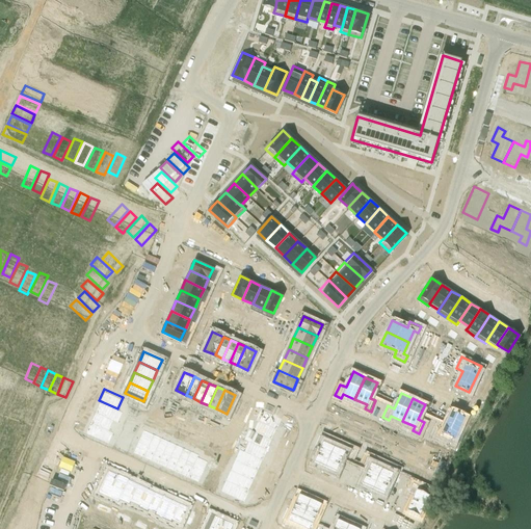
[(99,400),(95,410),(112,419),(117,408),(99,400)]
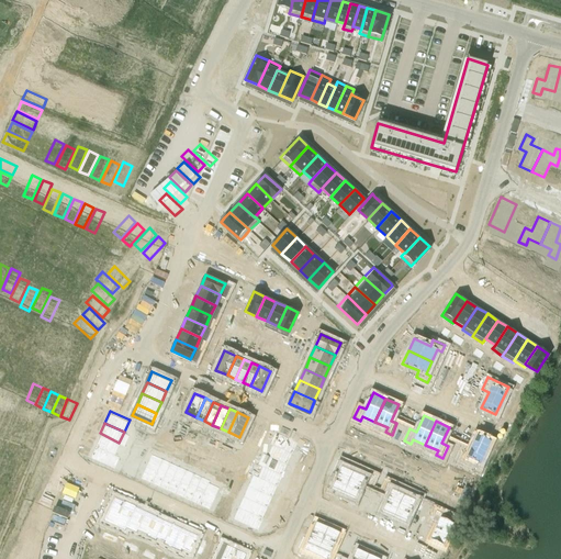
[(277,431),(271,443),(291,451),(296,439),(277,431)]
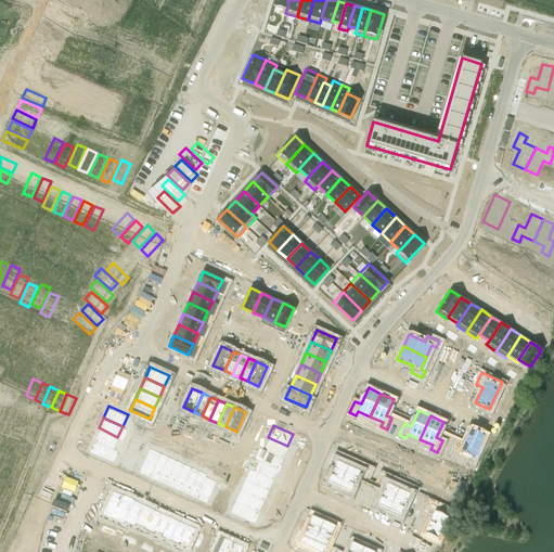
[(99,427),(93,438),(113,447),(117,437),(99,427)]
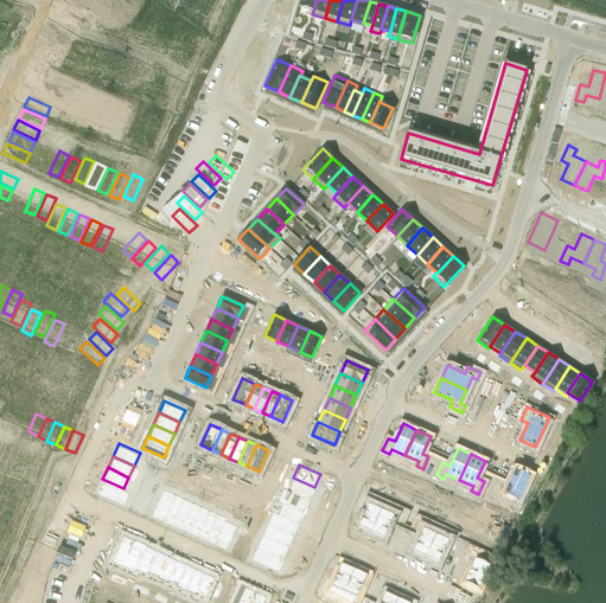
[(499,482),(493,494),(516,505),(530,475),(515,468),(506,485),(499,482)]
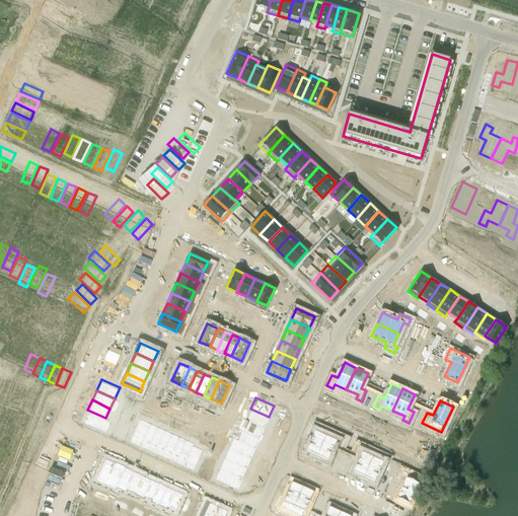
[(39,402),(34,411),(51,418),(54,409),(39,402)]
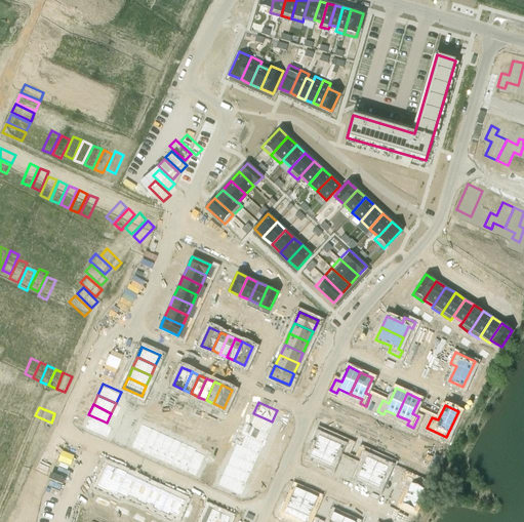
[(253,413),(249,423),(268,431),(272,422),(253,413)]
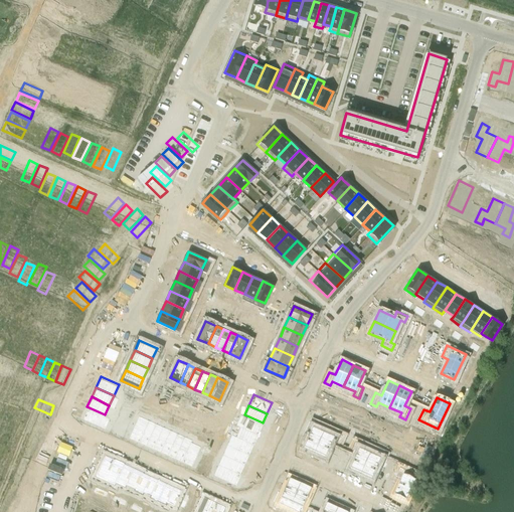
[(87,406),(82,417),(100,425),(105,414),(87,406)]
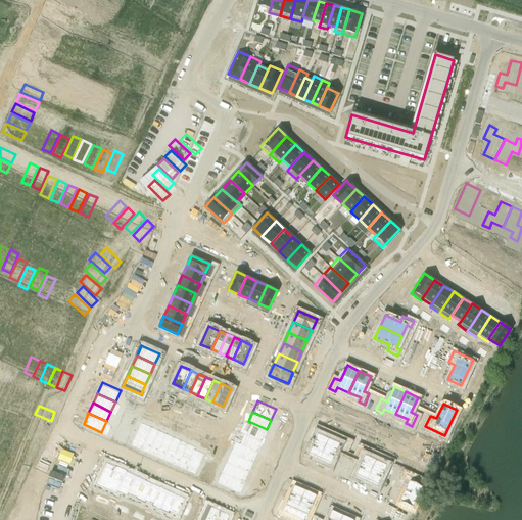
[(35,414),(32,421),(47,428),(51,421),(35,414)]
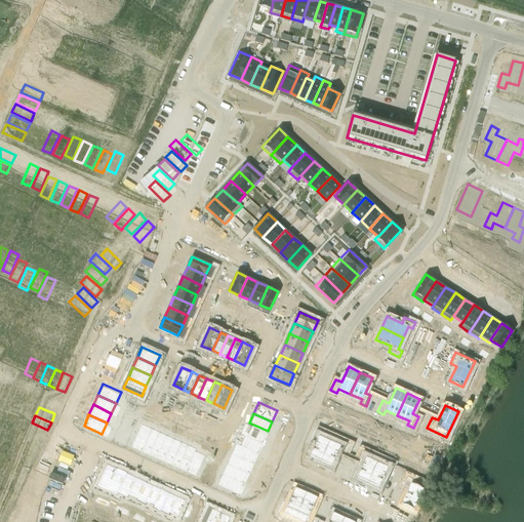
[(32,423),(29,431),(44,438),(47,430),(32,423)]
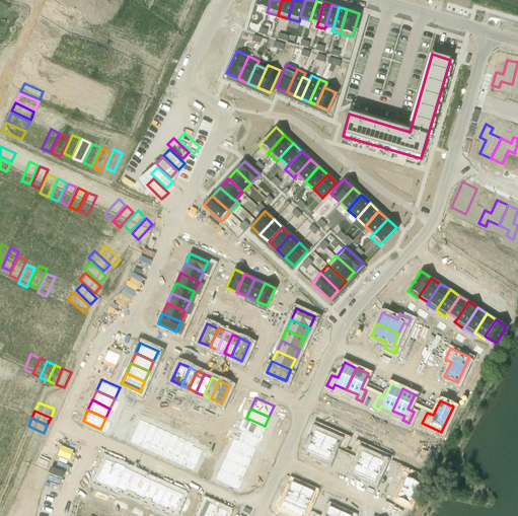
[(246,418),(241,428),(260,436),(265,426),(246,418)]
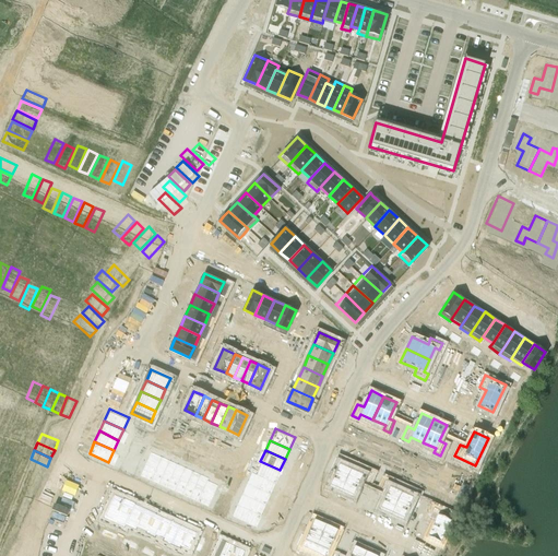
[(147,453),(139,473),(150,478),(158,459),(147,453)]
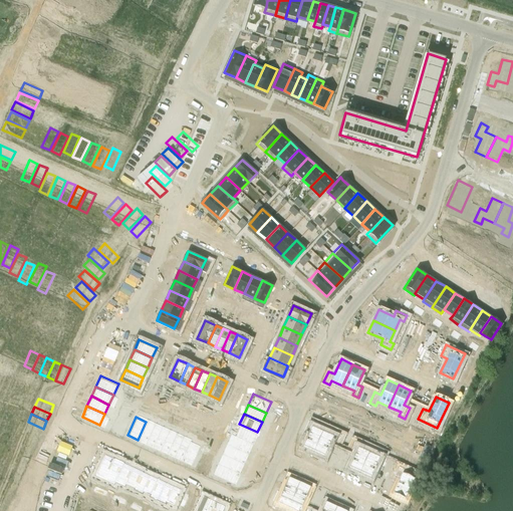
[(308,431),(301,446),(313,451),(322,430),(311,425),(313,421),(307,418),(302,429),(308,431)]
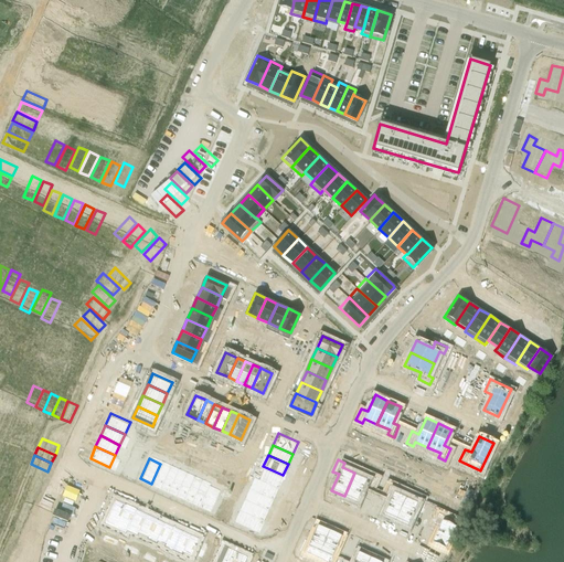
[(31,464),(27,473),(43,480),(48,472),(31,464)]
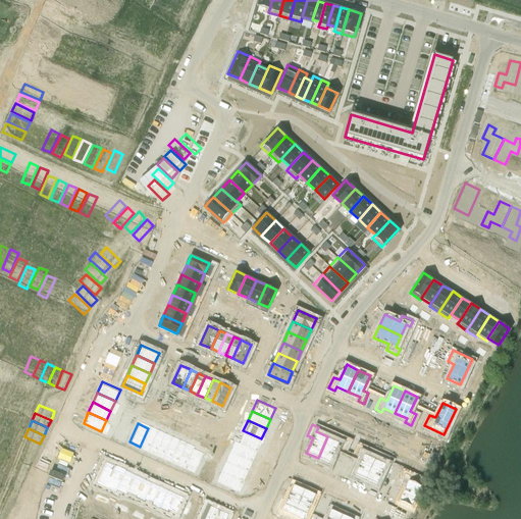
[(148,428),(140,447),(147,450),(156,431),(148,428)]
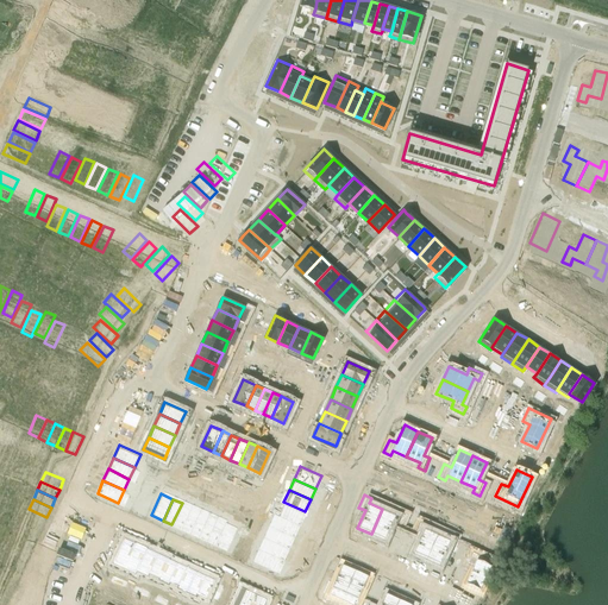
[(283,502),(279,514),(300,523),(300,524),(306,511),(305,511),(283,502)]
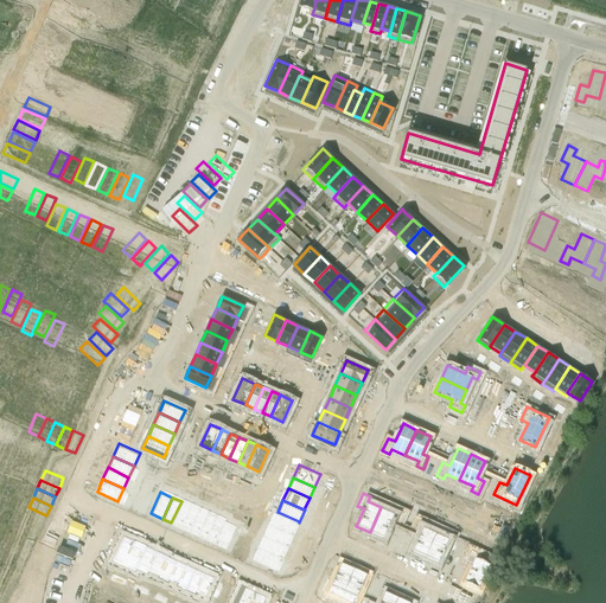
[(182,501),(171,523),(179,526),(190,505),(182,501)]
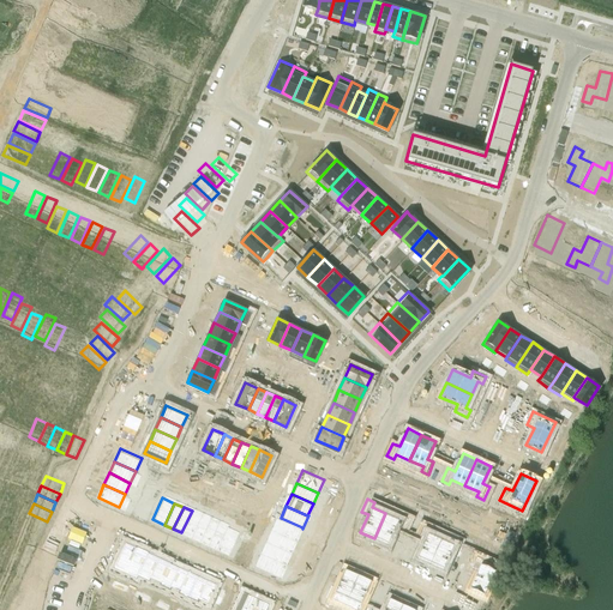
[(192,511),(181,532),(191,536),(200,515),(192,511)]
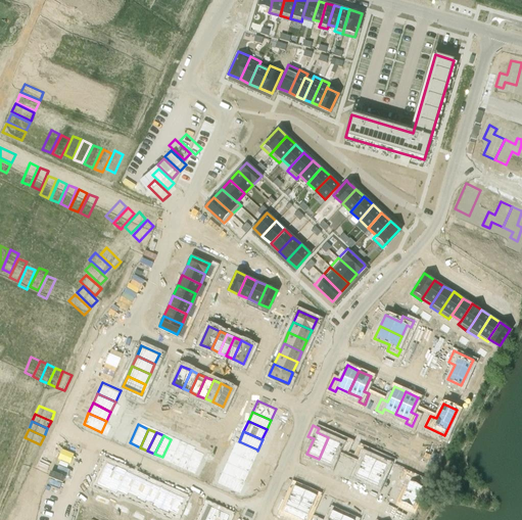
[(25,437),(21,444),(37,452),(40,444),(25,437)]
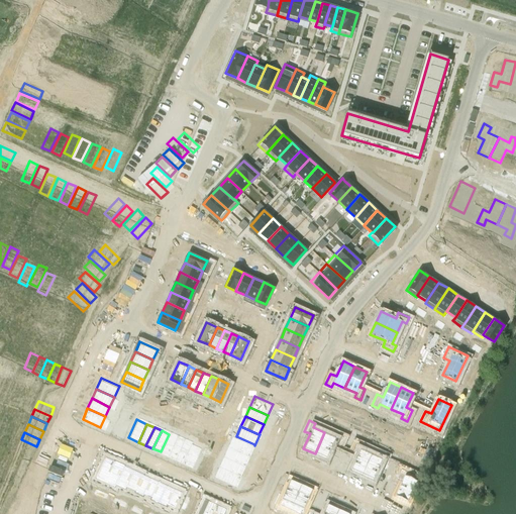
[(324,432),(315,453),(326,459),(333,444),(339,446),(344,435),(338,433),(336,437),(324,432)]
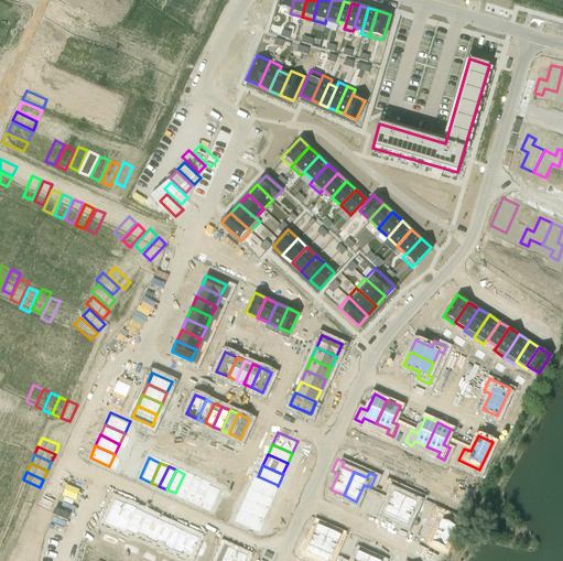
[(74,474),(71,483),(89,492),(94,483),(74,474)]
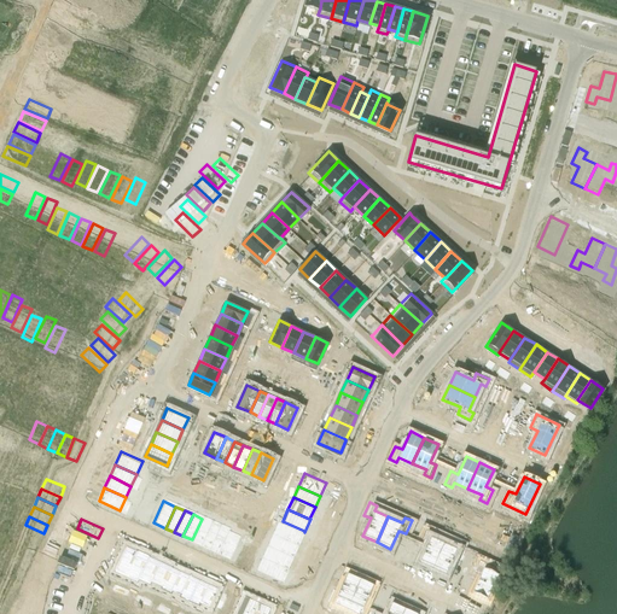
[(202,519),(192,539),(201,544),(210,522),(202,519)]
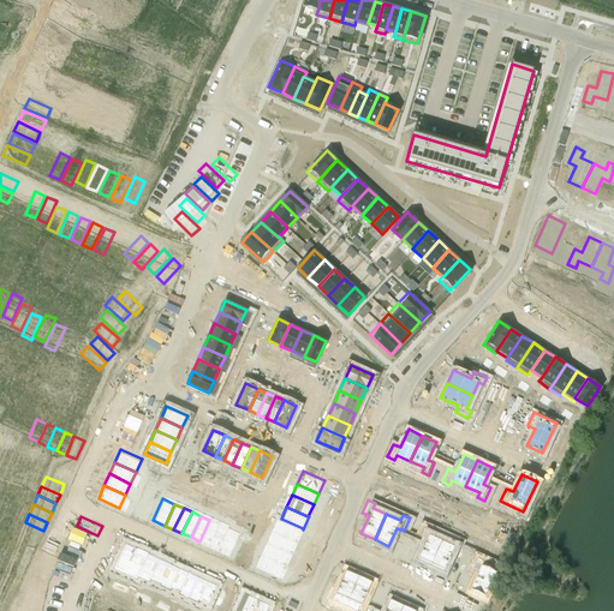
[(281,519),(275,531),(297,540),(303,529),(303,528),(281,519)]
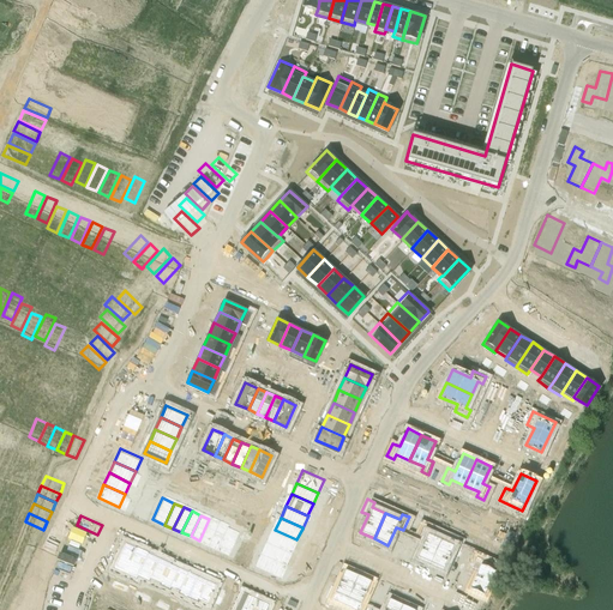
[(209,519),(199,541),(208,544),(217,523),(209,519)]
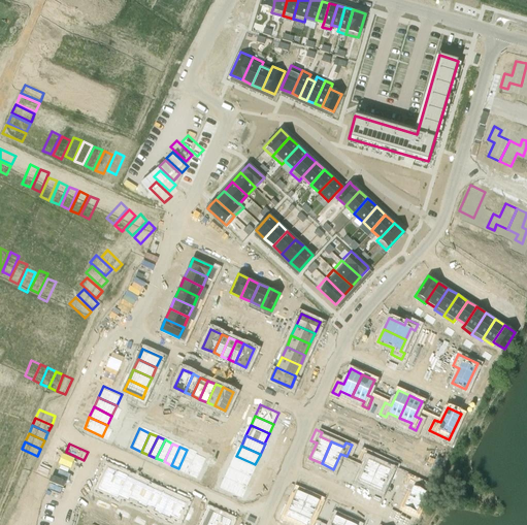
[(22,449),(18,457),(33,464),(37,456),(22,449)]
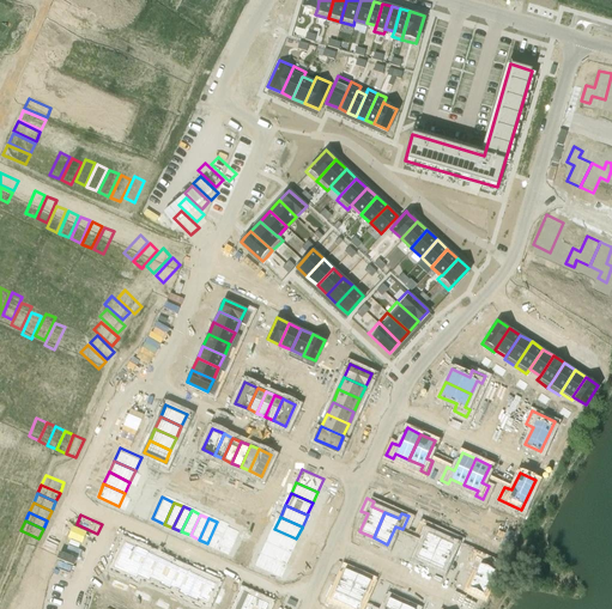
[(217,522),(207,543),(216,547),(225,525),(217,522)]
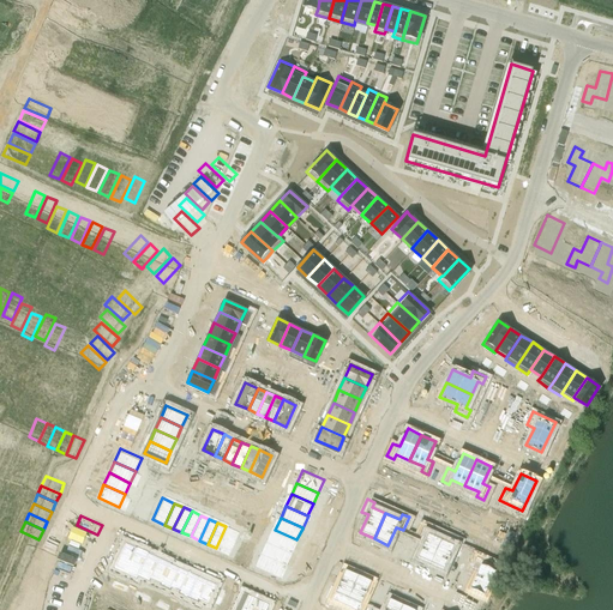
[(424,539),(415,557),(430,563),(442,538),(427,532),(430,526),(422,524),(418,536),(424,539)]
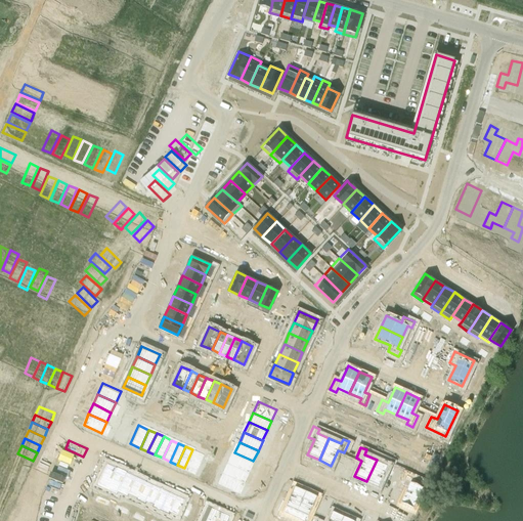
[(66,448),(61,456),(80,464),(83,457),(66,448)]
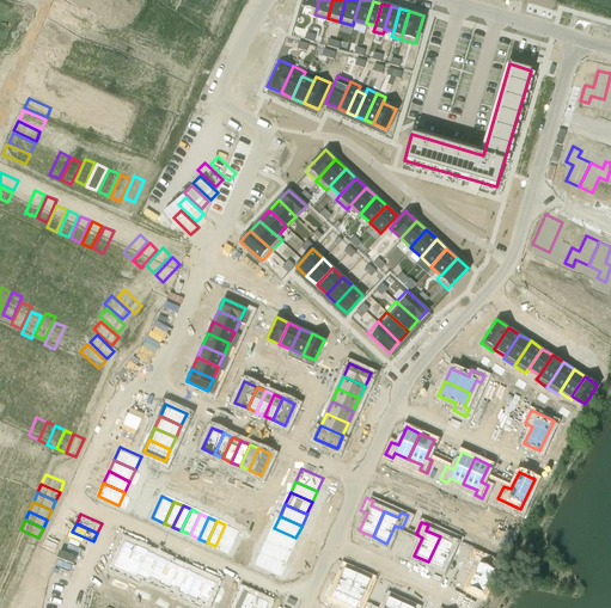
[(225,524),(215,546),(227,552),(237,530),(225,524)]
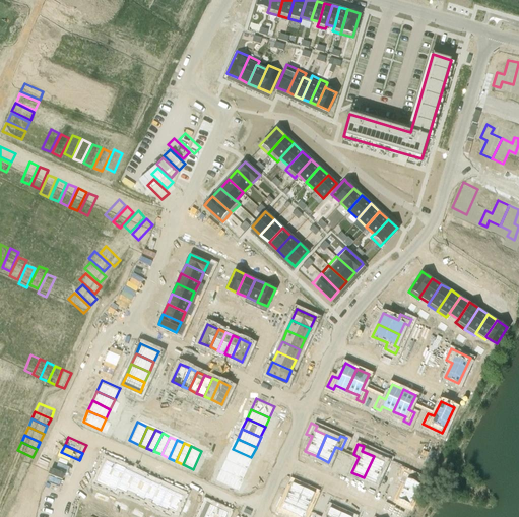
[(233,449),(229,459),(247,467),(251,457),(233,449)]
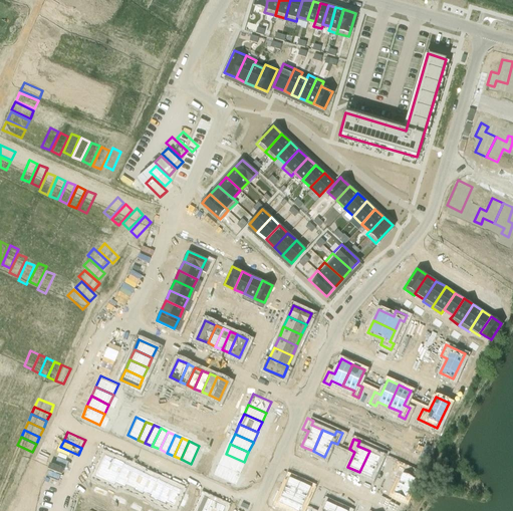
[(17,445),(14,453),(29,459),(32,452),(17,445)]
